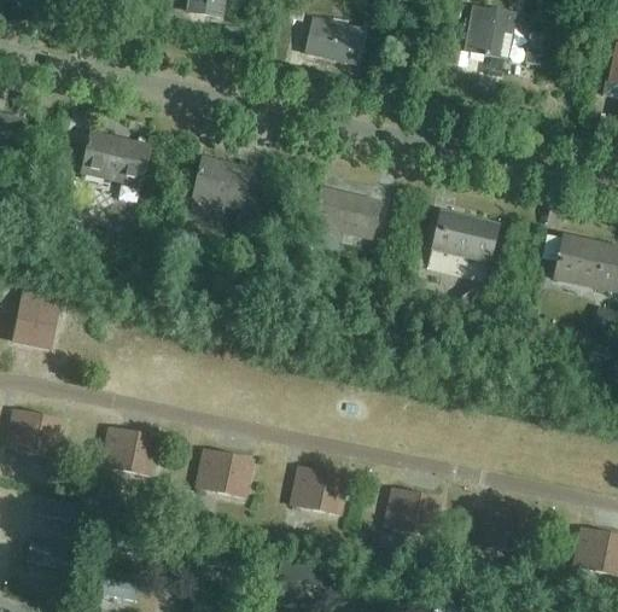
[(12,0),(12,1),(17,1),(58,11),(59,0),(12,0)]
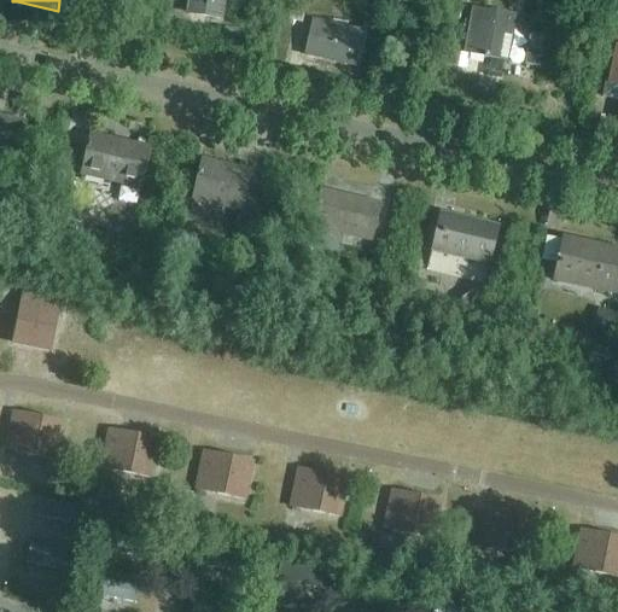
[(188,0),(187,9),(217,13),(219,0),(188,0)]
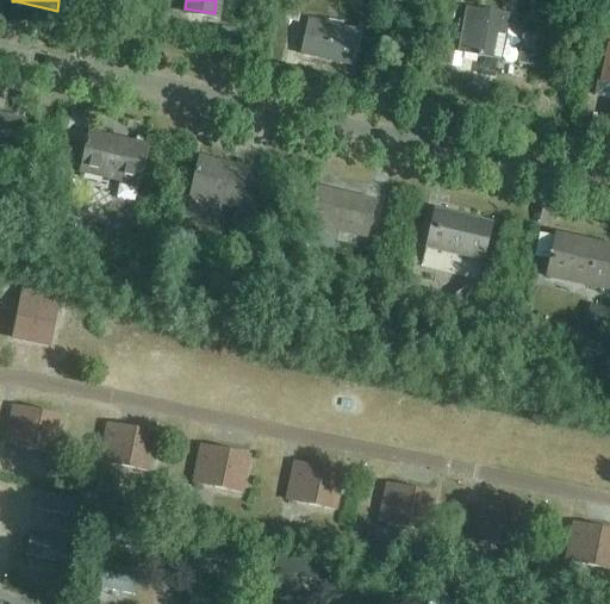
[(465,4),(456,49),(497,56),(506,11),(481,6),(481,7),(465,4)]
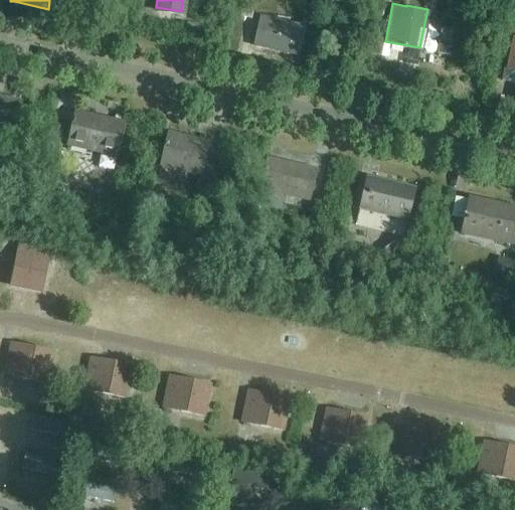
[(259,13),(252,39),(292,48),(298,22),(259,13)]
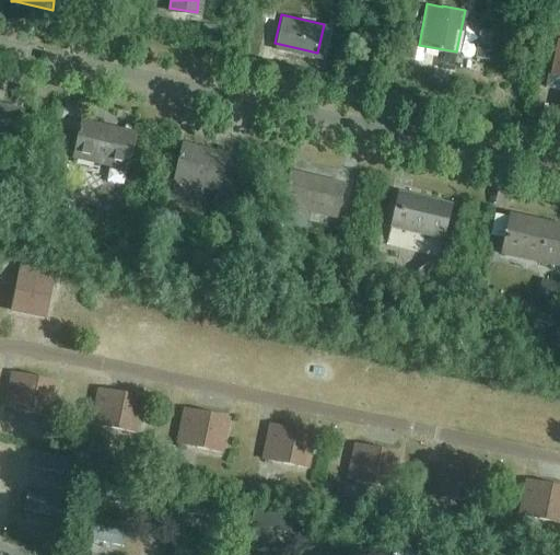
[(482,20),(477,47),(494,50),(500,24),(482,20)]
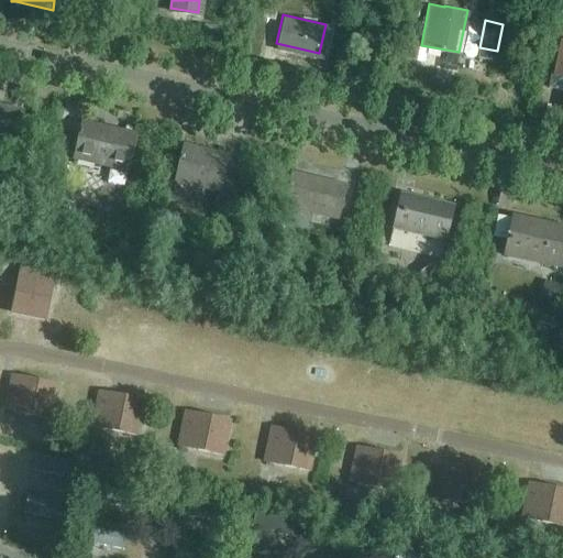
[(562,44),(558,69),(554,68),(551,84),(562,86),(562,44)]
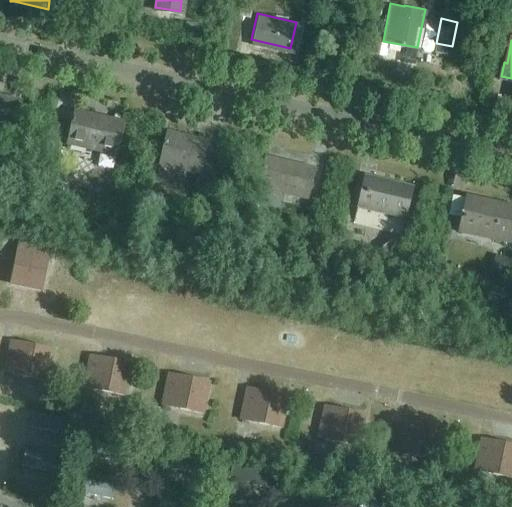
[(0,126),(15,130),(21,103),(0,97),(0,126)]
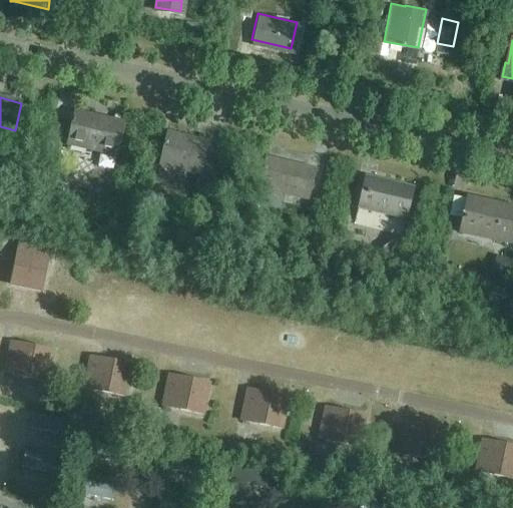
[(68,139),(116,151),(123,120),(75,109),(68,139)]
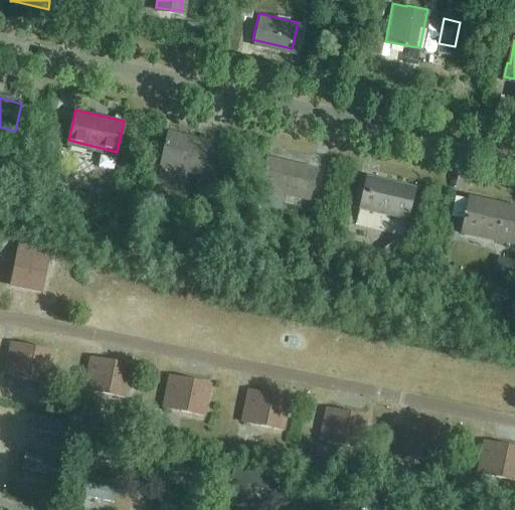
[(197,181),(208,184),(214,160),(203,158),(207,141),(168,131),(161,163),(199,172),(197,181)]
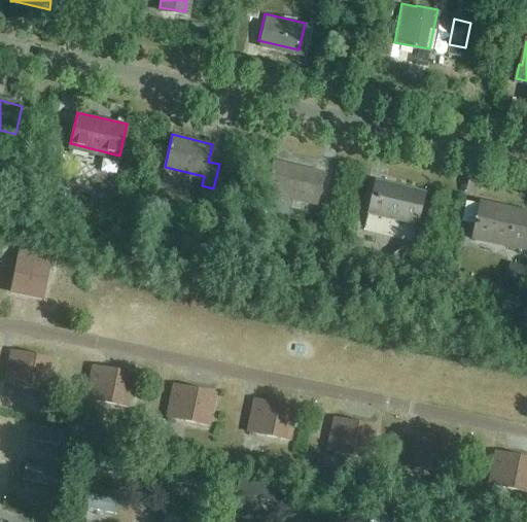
[(265,190),(315,202),(322,170),(273,158),(265,190)]
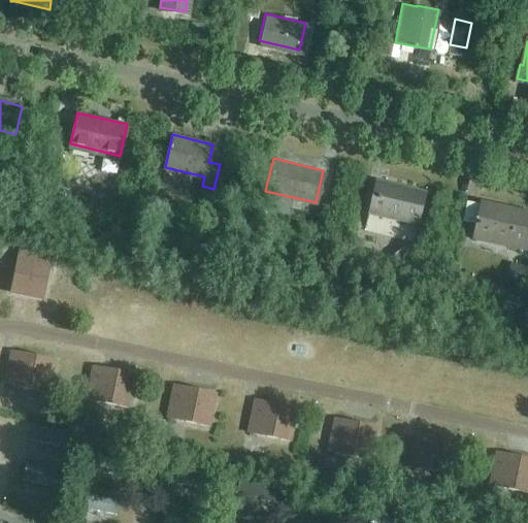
[(367,209),(417,222),(424,190),(375,178),(367,209)]
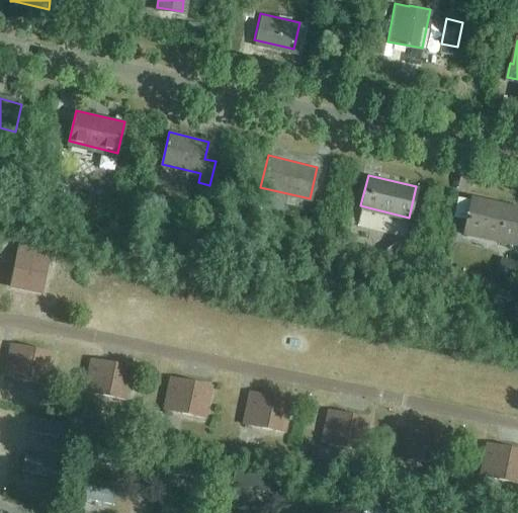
[(101,181),(92,188),(102,202),(111,195),(101,181)]
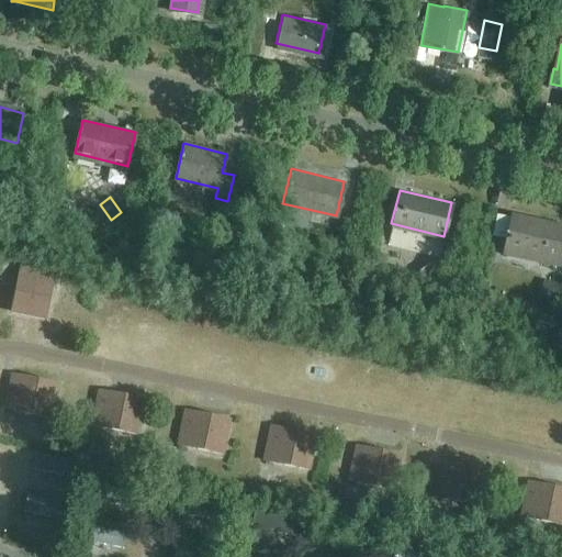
[(505,243),(540,251),(539,259),(559,264),(561,245),(561,223),(512,212),(505,243)]
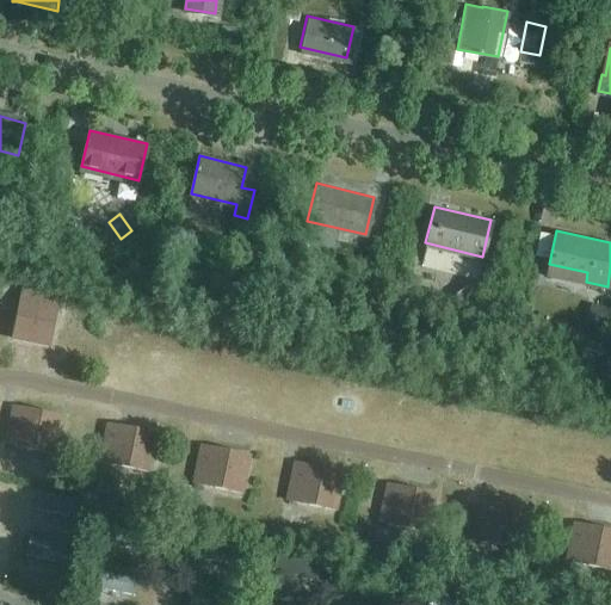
[(12,334),(49,341),(57,303),(54,303),(56,294),(22,286),(12,334)]
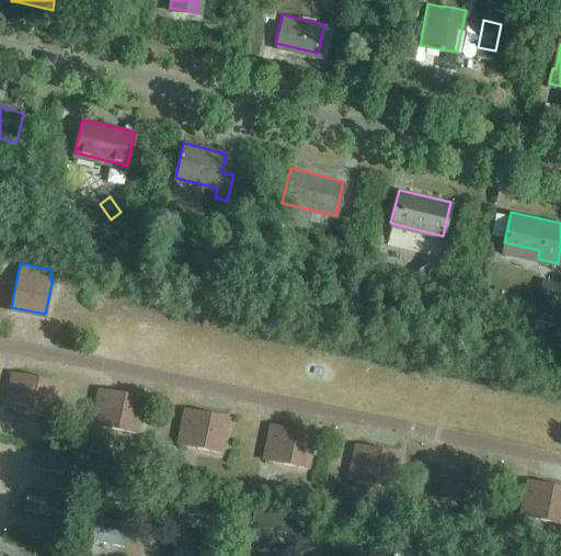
[(560,296),(560,274),(560,271),(542,270),(540,295),(560,296)]
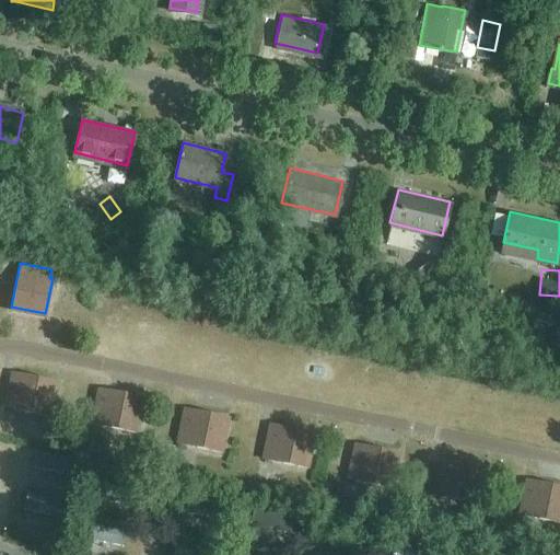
[(6,404),(48,413),(56,379),(21,372),(21,374),(12,372),(6,404)]
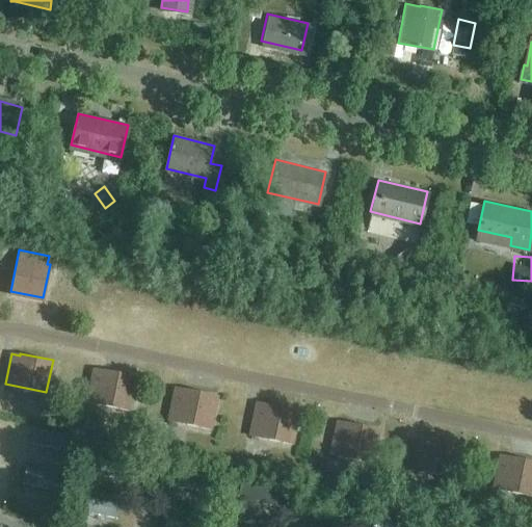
[(87,399),(128,407),(135,375),(102,368),(101,371),(94,369),(87,399)]
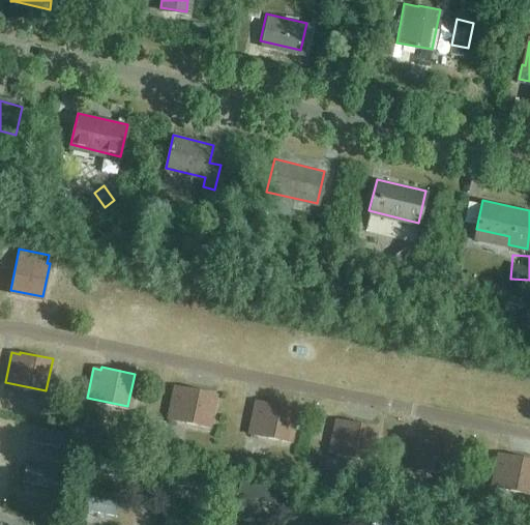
[(168,416),(208,425),(215,392),(182,385),(182,388),(174,386),(168,416)]
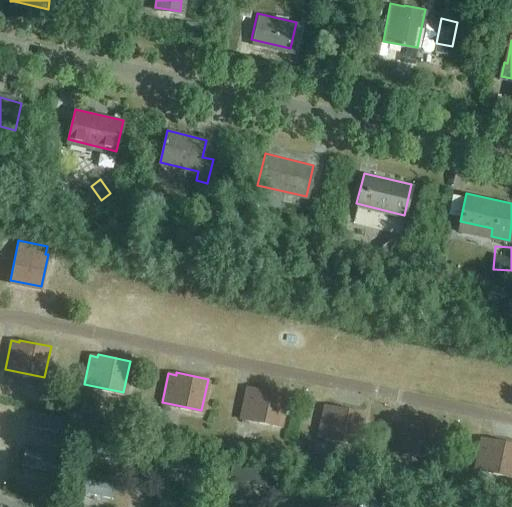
[(240,416),(280,424),(286,393),(255,387),(254,389),(246,387),(240,416)]
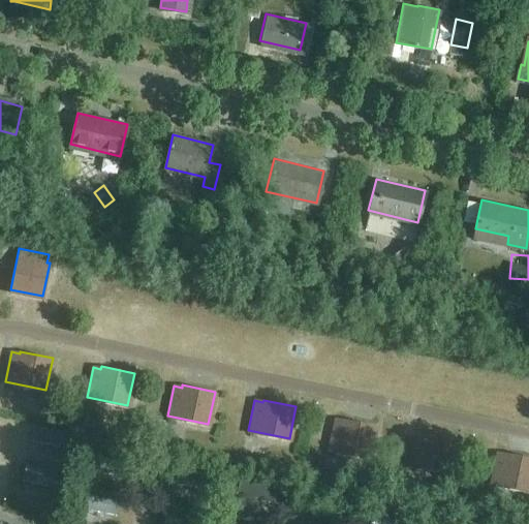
[(329,449),(370,458),(376,425),(343,419),(343,421),(335,419),(329,449)]
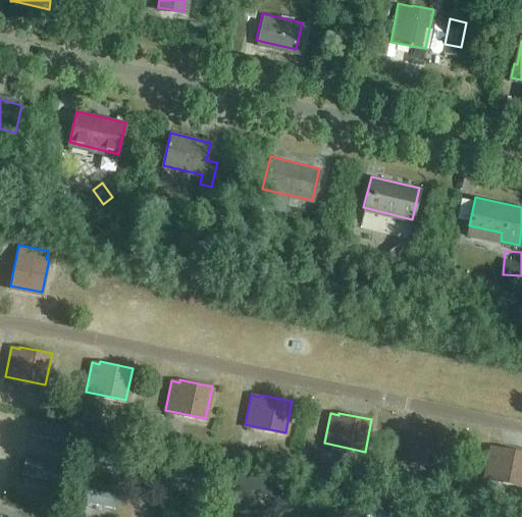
[(56,432),(58,420),(35,416),(33,428),(56,432)]
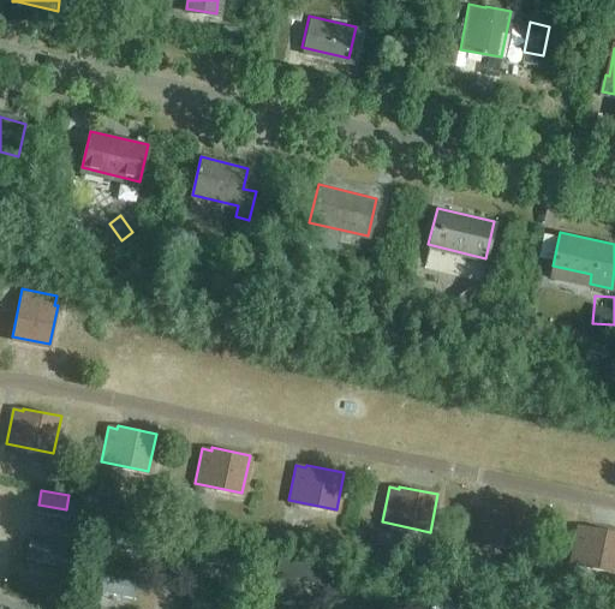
[(477,539),(524,549),(532,512),(494,503),(494,506),(484,505),(477,539)]
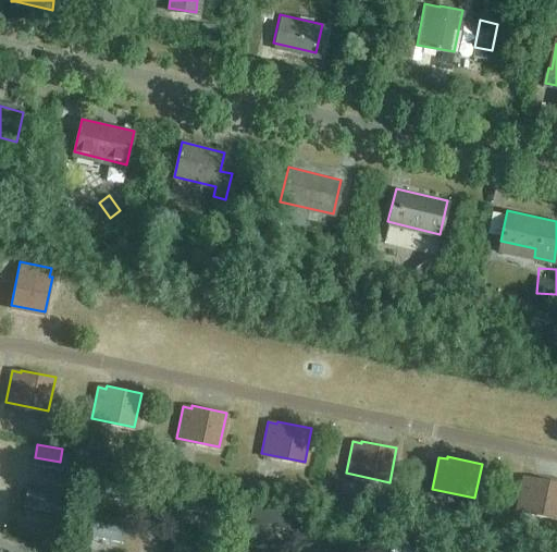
[(517,508),(556,516),(556,481),(532,476),(531,479),(523,477),(517,508)]
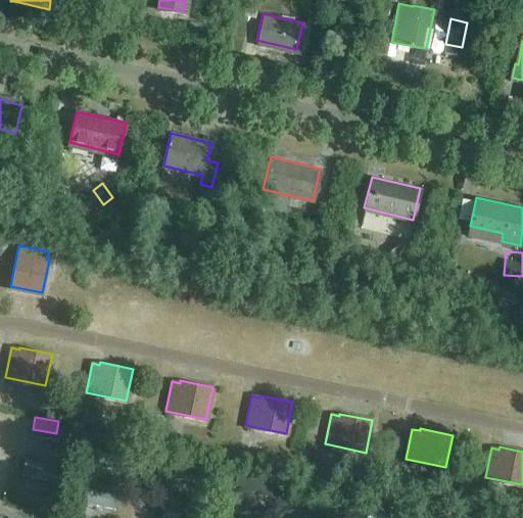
[(24,468),(49,472),(51,456),(27,452),(24,468)]
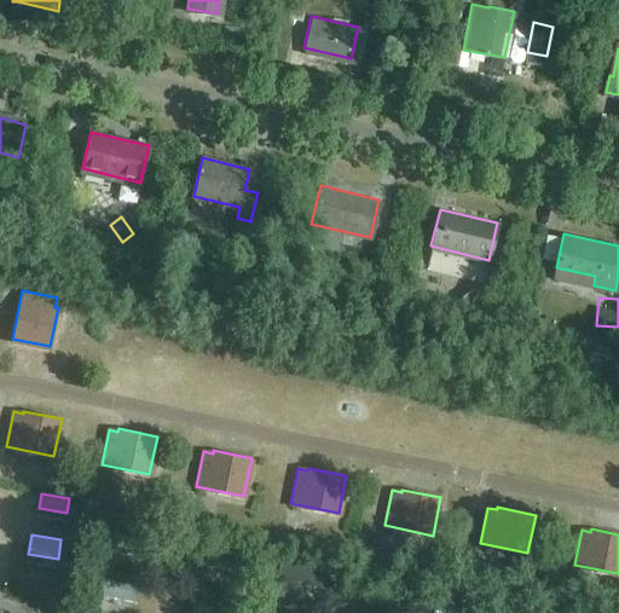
[(139,591),(140,571),(108,568),(106,589),(139,591)]
